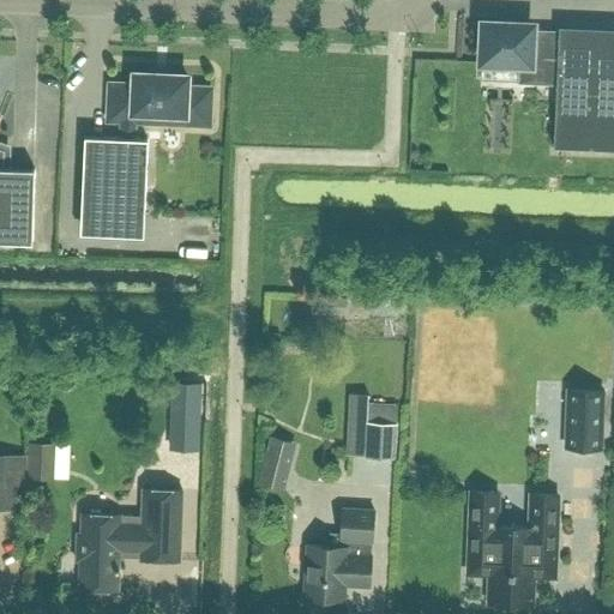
[(482,48),(481,61),(519,62),(519,82),(557,83),(553,146),(613,149),(613,28),(559,25),(558,31),(531,30),(531,25),(516,24),(497,23),(483,23),(482,35),(481,48),(482,48)]
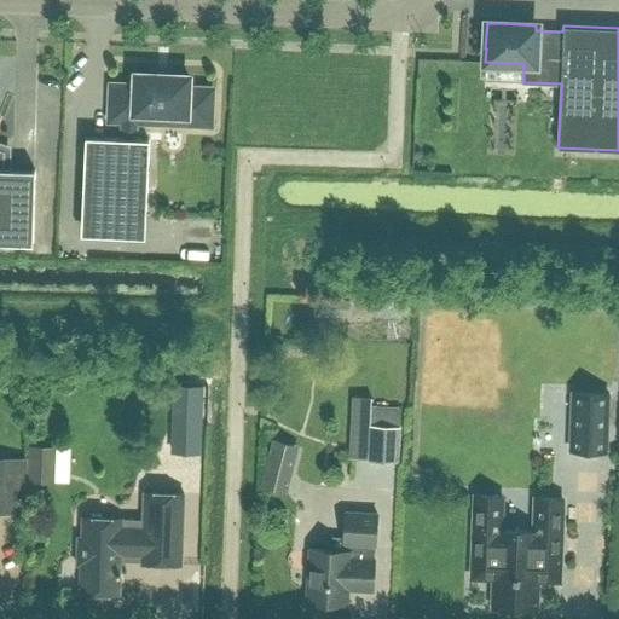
[(85,137),(82,210),(81,233),(145,236),(146,214),(146,208),(149,140),(134,139),(134,121),(209,125),(210,115),(213,113),(213,100),(210,98),(212,90),(187,88),(189,76),(136,74),(134,86),(111,85),(110,120),(123,120),(122,139),(85,137)]
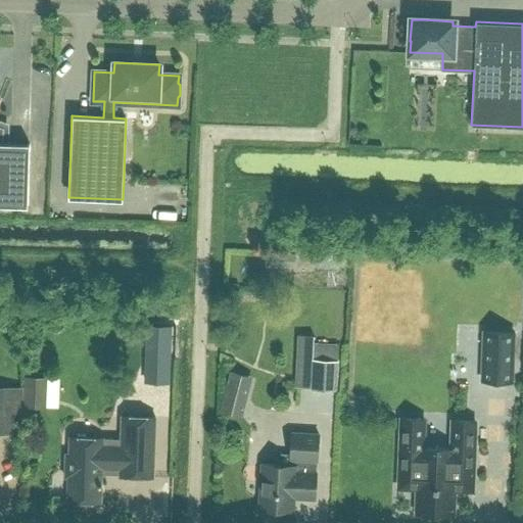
[(0,205),(28,206),(30,144),(2,143),(3,128),(0,126),(0,205)]
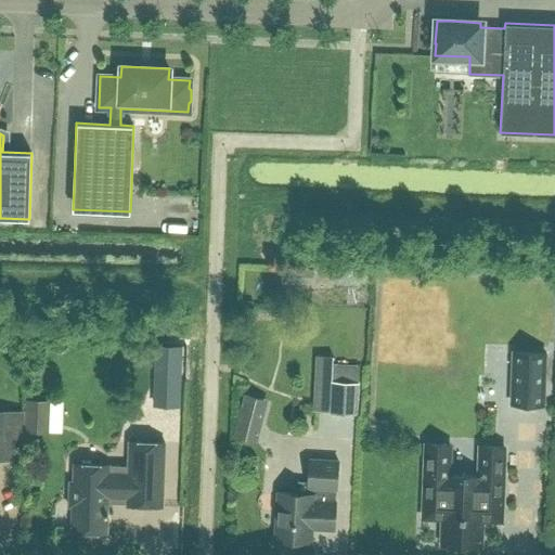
[(155,345),(154,379),(180,381),(180,375),(181,346),(158,345),(155,345)]
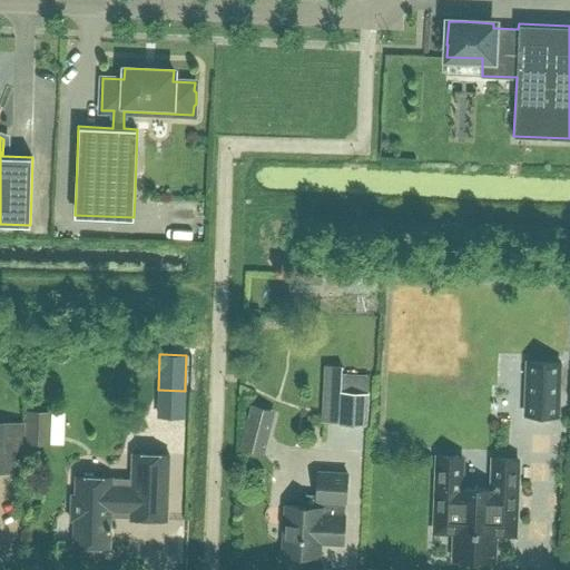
[(528,361),(526,414),(557,415),(559,362),(528,361)]
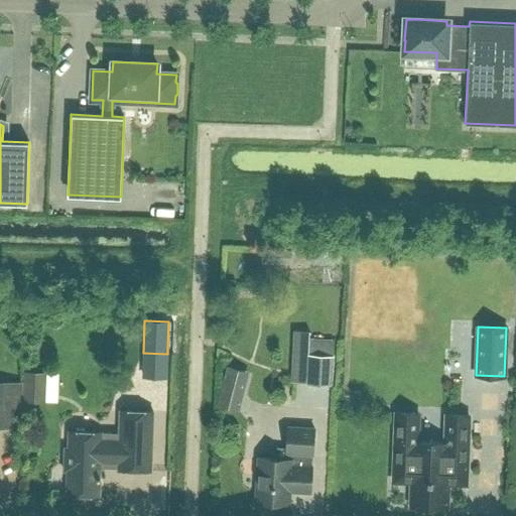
[(332,384),(334,356),(334,338),(309,338),(309,330),(293,329),(290,382),(307,383),(332,384)]
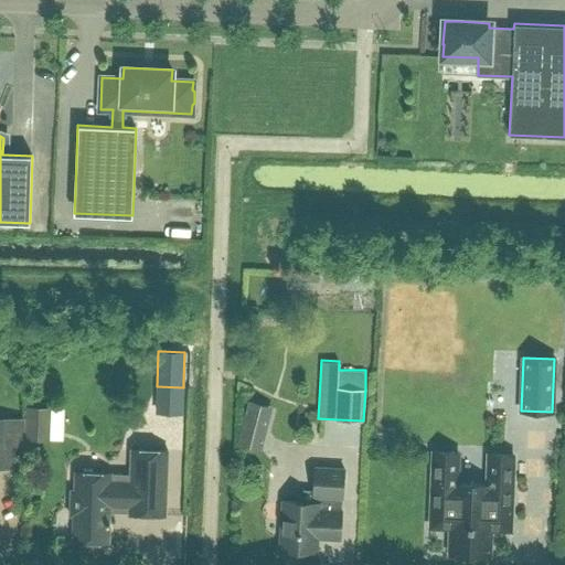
[(237,443),(262,449),(274,406),(249,400),(237,443)]
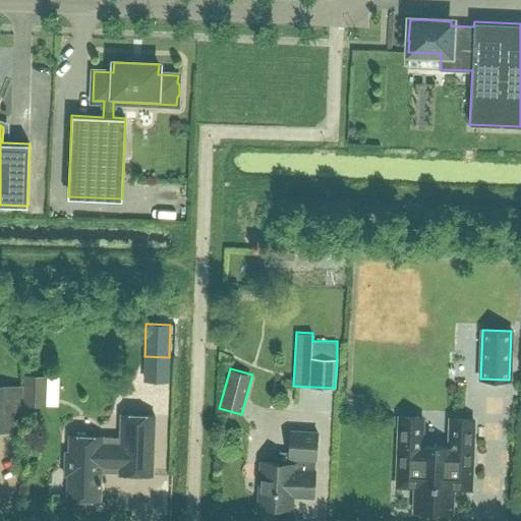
[(46,377),(25,375),(24,404),(45,405),(46,377)]
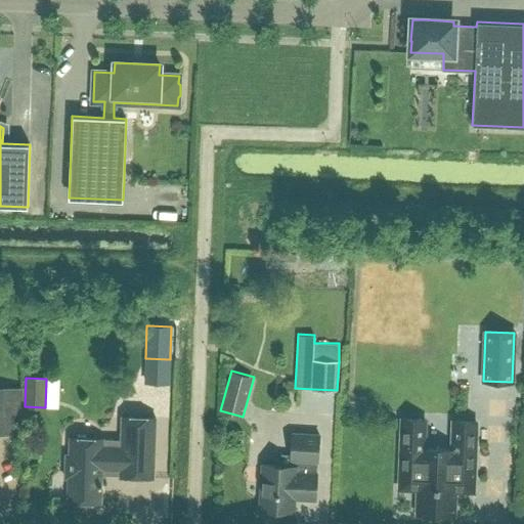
[(0,433),(4,433),(22,434),(24,389),(0,388),(0,433)]
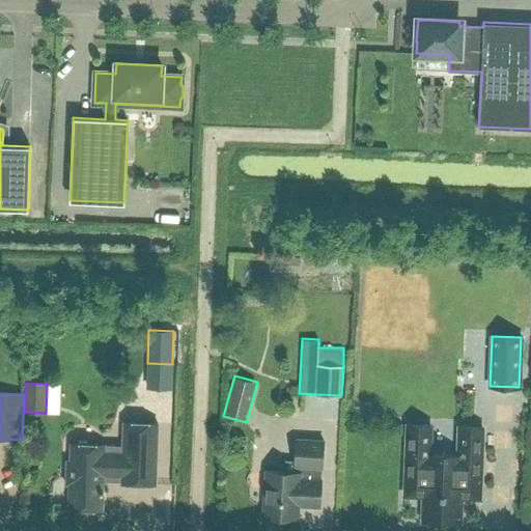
[(338,429),(339,396),(318,396),(317,429),(338,429)]
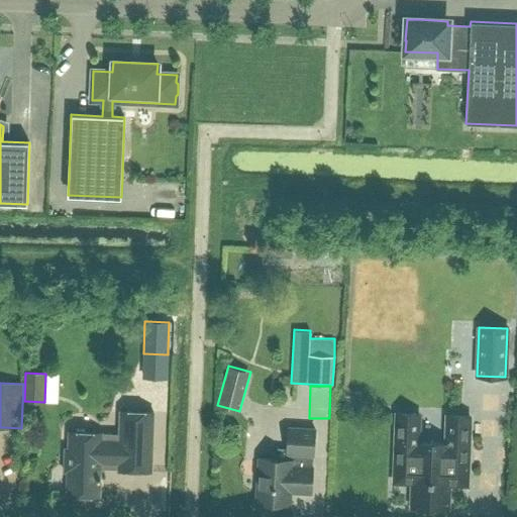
[(65,448),(64,472),(68,472),(67,496),(99,497),(100,464),(118,466),(118,471),(150,472),(152,412),(120,410),(119,433),(69,431),(68,448),(65,448)]
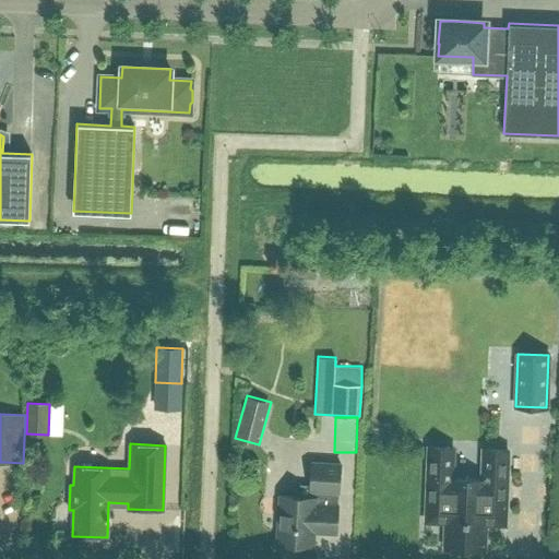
[(453,448),(429,447),(426,521),(445,522),(444,548),(484,549),(485,523),(504,524),(508,450),(484,449),(483,479),(452,478),(453,448)]
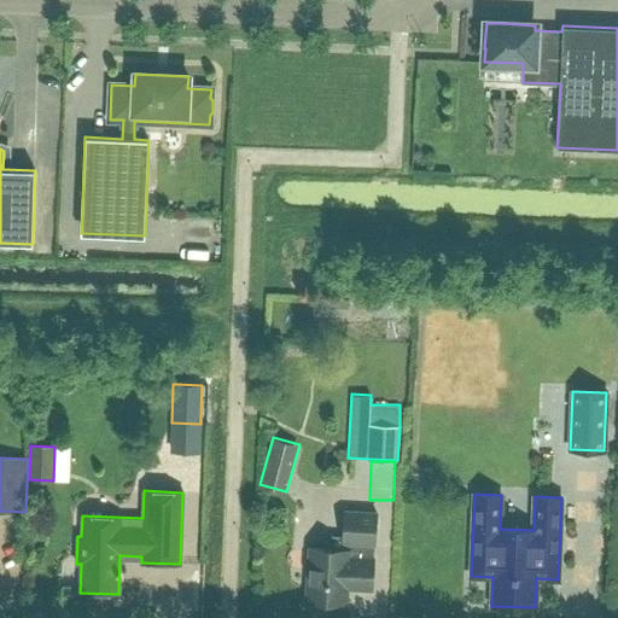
[(345,511),(343,535),(332,534),(326,538),(326,548),(309,547),(307,600),(348,602),(348,588),(372,589),(377,513),(345,511)]
